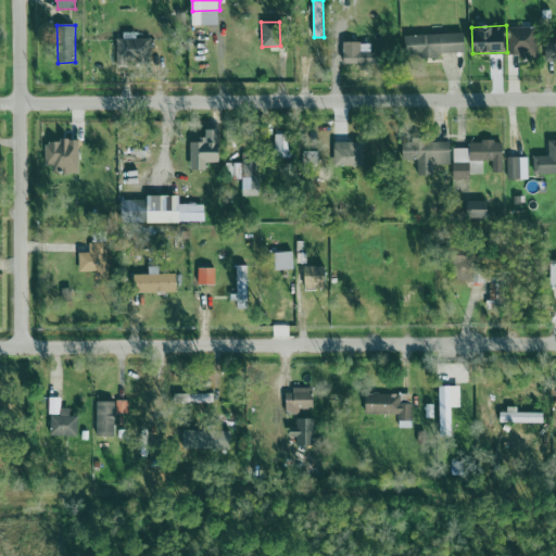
[(508,57),(538,57),(538,27),(507,27),(508,57)]
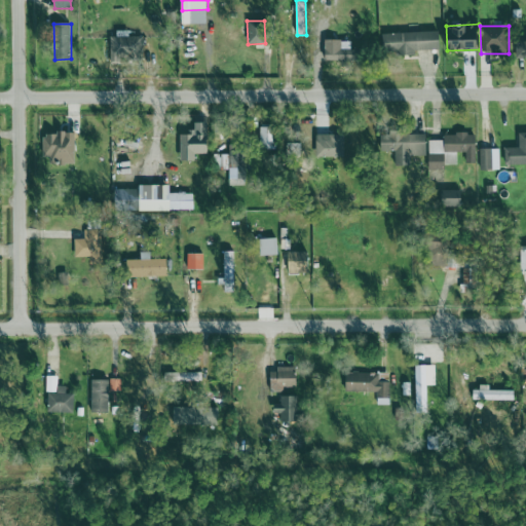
[(525,31),(525,38),(516,38),(516,58),(525,57),(525,31)]
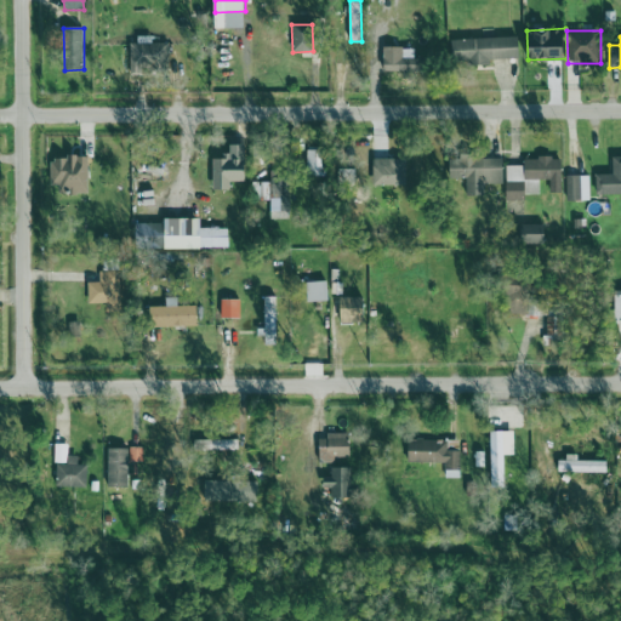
[(453,39),(453,67),(491,66),(491,60),(520,60),(519,38),(453,39)]
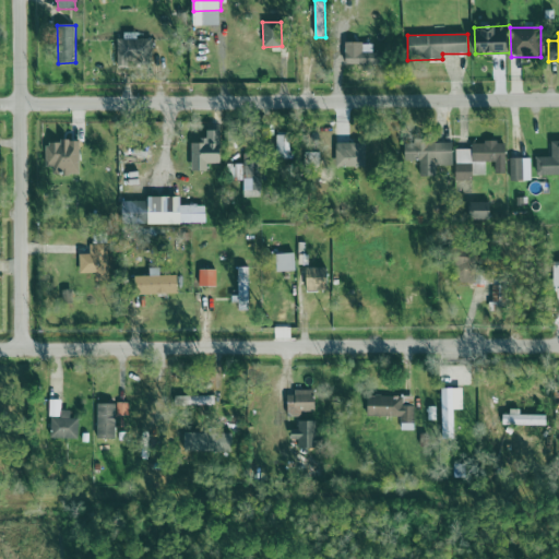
[(117,35),(118,63),(153,63),(153,38),(138,39),(138,35),(117,35)]
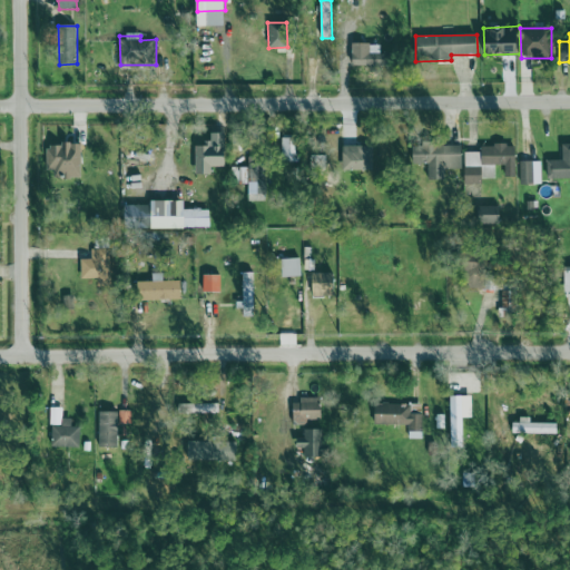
[(353,67),(391,66),(390,53),(381,53),(381,43),(352,45),(353,67)]
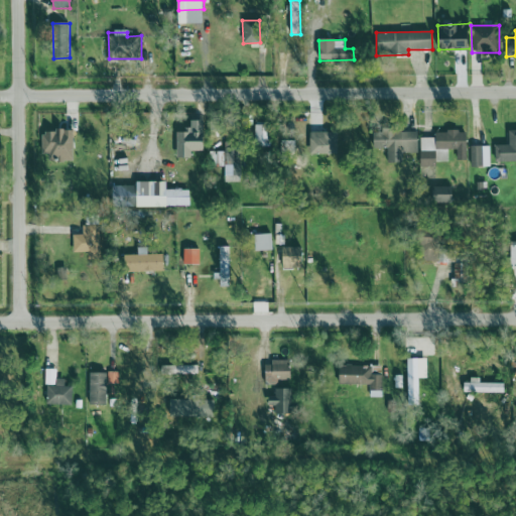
[(255,125),(256,145),(269,145),(269,125),(255,125)]
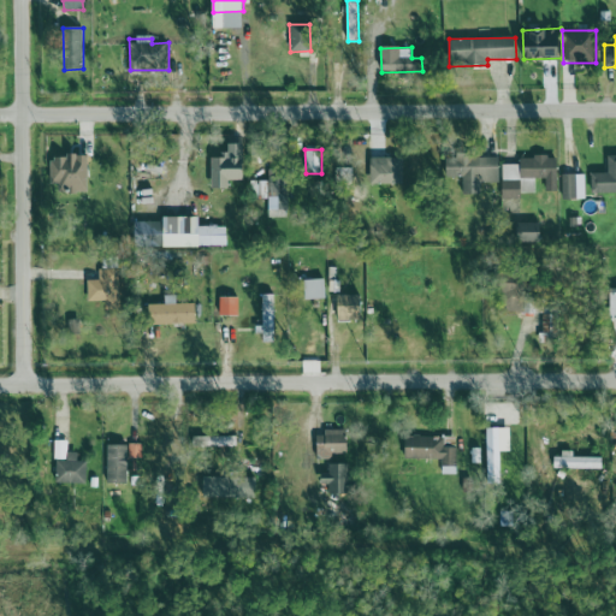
[(212,189),(230,189),(230,181),(244,181),(246,159),(231,158),(231,154),(212,154),(212,189)]
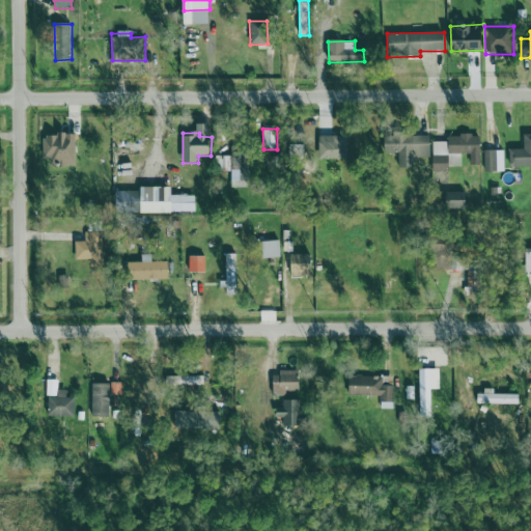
[(44,135),(45,167),(77,166),(76,134),(44,135)]
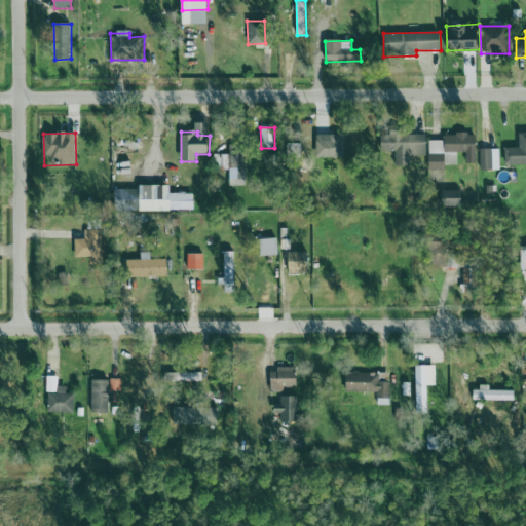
[(525,133),(519,134),(519,148),(504,148),(505,165),(525,163),(525,133)]
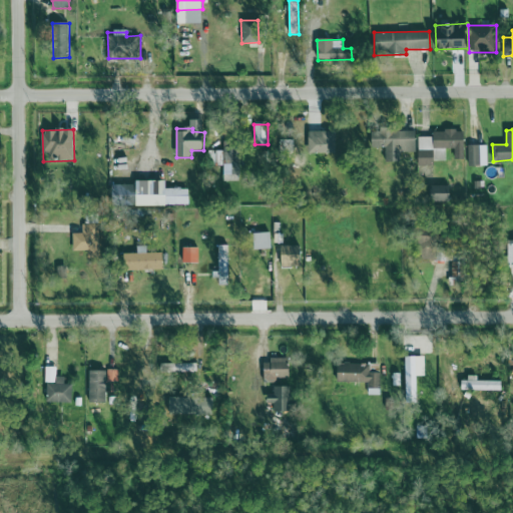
[(418,136),(418,165),(433,165),(433,148),(454,148),(454,159),(464,159),(465,130),(433,130),(433,137),(418,136)]
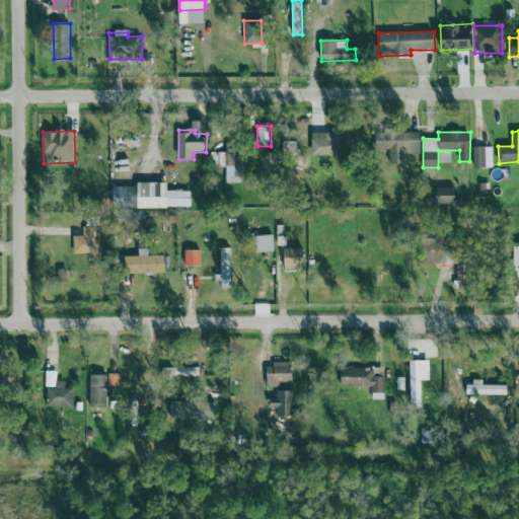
[(312,155),(341,155),(341,133),(312,134),(312,155)]
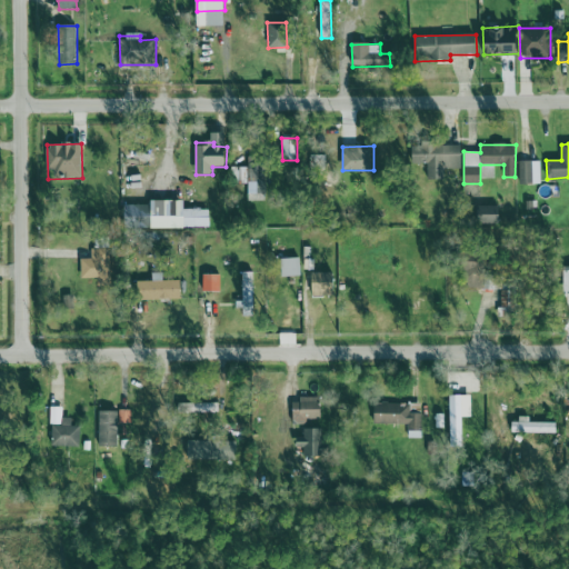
[(461,146),(412,146),(412,163),(427,163),(427,180),(445,180),(445,168),(462,168),(461,146)]
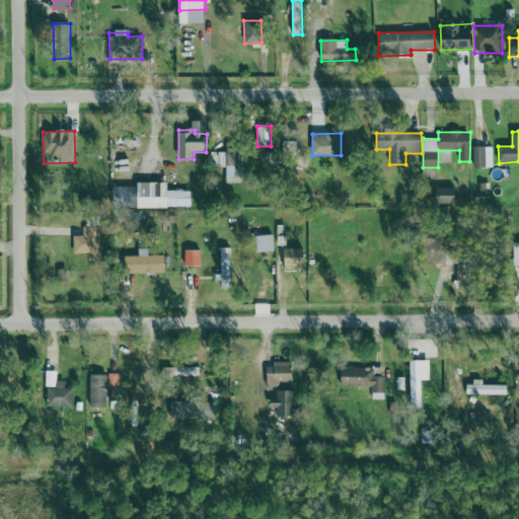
[(115,137),(115,153),(142,152),(142,137),(115,137)]
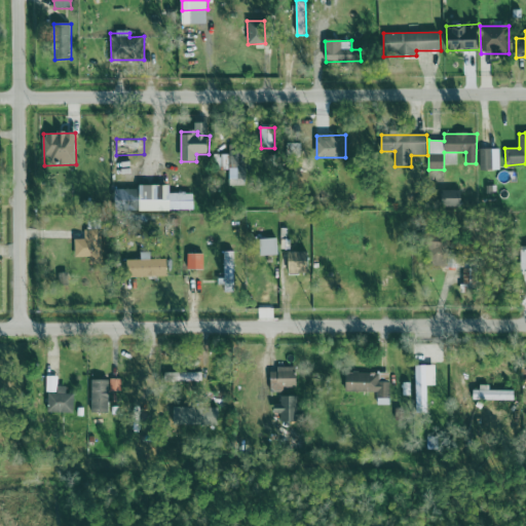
[(245,186),(247,146),(230,145),(229,185),(245,186)]
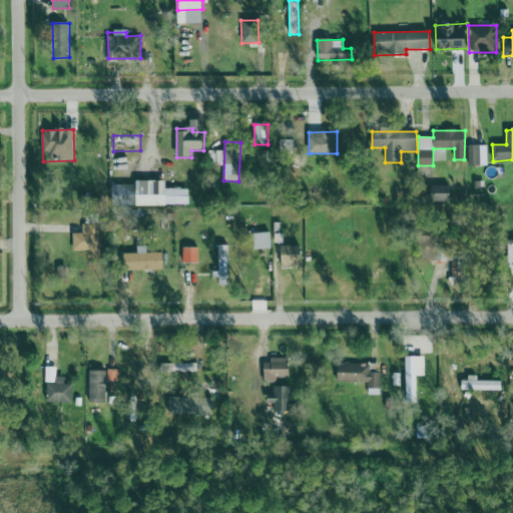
[(479,145),(468,145),(468,166),(480,165),(479,145)]
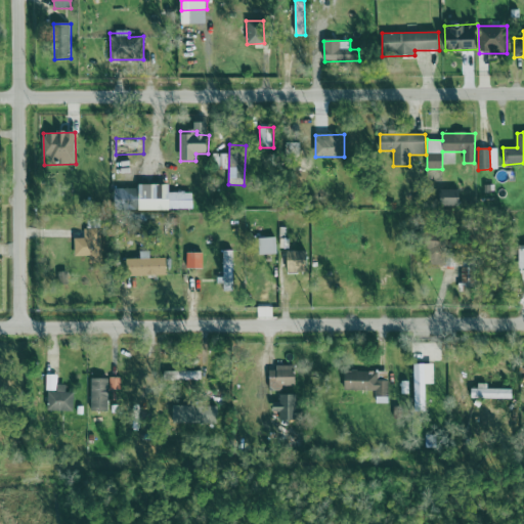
[(115,188),(115,211),(193,211),(193,192),(171,193),(170,184),(138,184),(138,188),(115,188)]
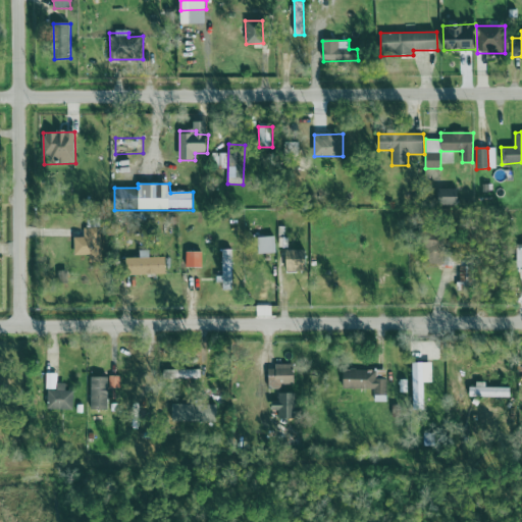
[(459,189),(437,190),(438,206),(459,205),(459,189)]
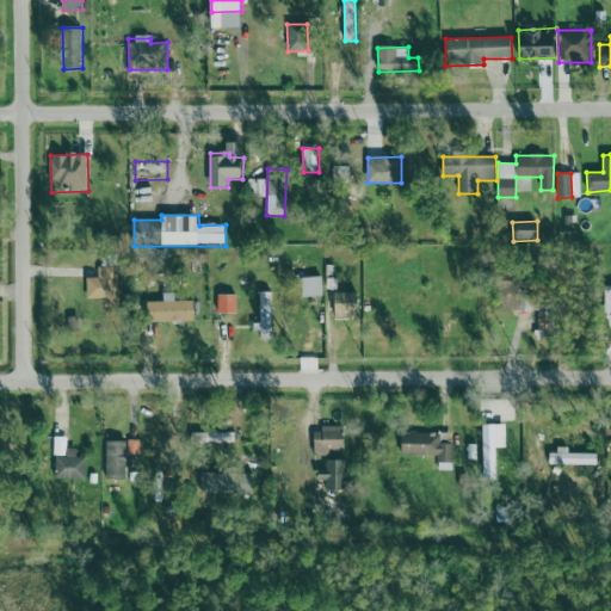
[(87,300),(122,298),(122,269),(99,270),(99,278),(87,278),(87,300)]
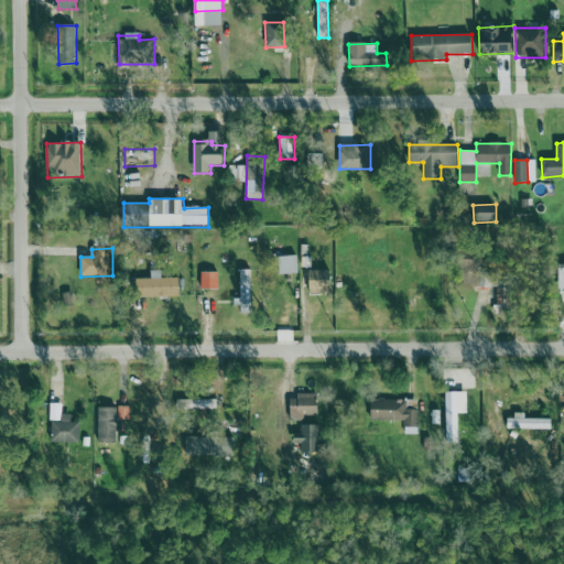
[(297,256),(277,257),(278,274),(299,273),(297,256)]
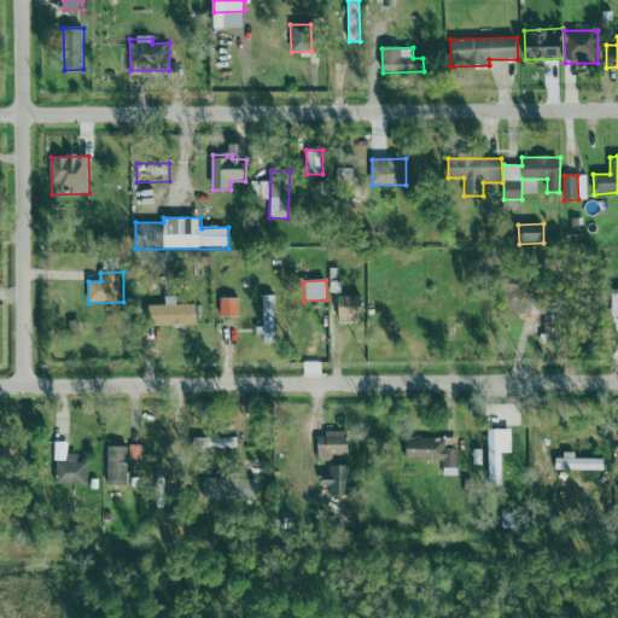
[(263,344),(277,343),(275,296),(263,296),(263,344)]
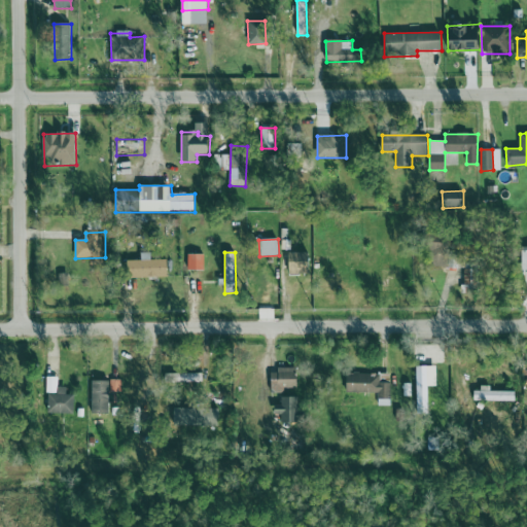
[(289,274),(309,274),(309,252),(288,252),(289,274)]
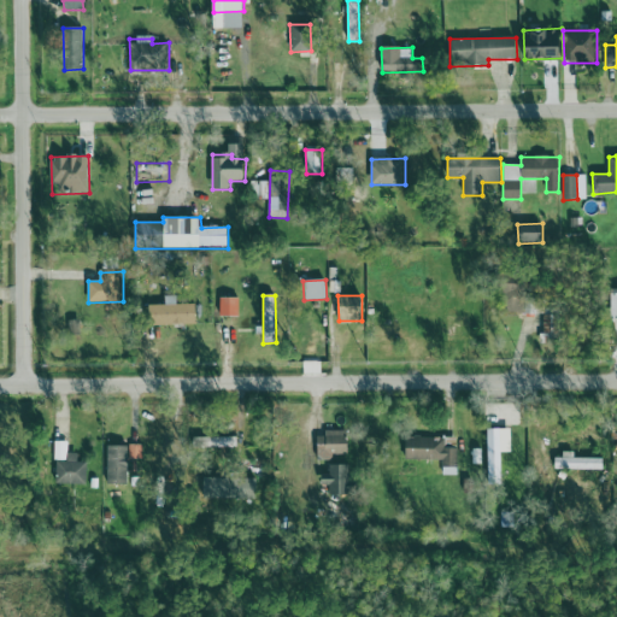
[(177,305),(178,297),(166,297),(166,306),(150,305),(150,324),(197,325),(197,305),(177,305)]
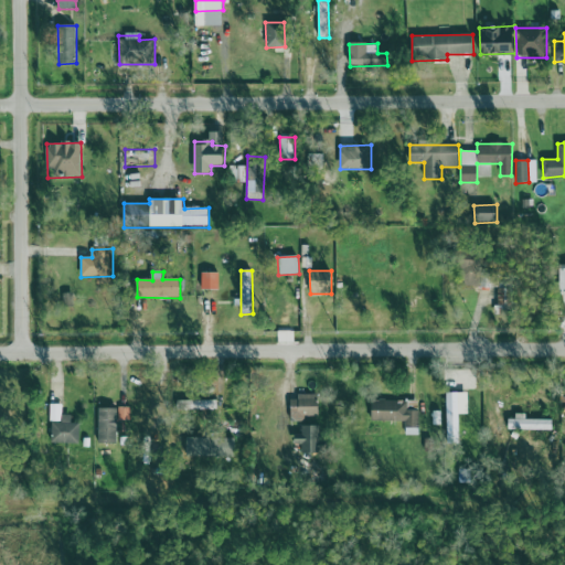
[(202,289),(219,290),(220,273),(202,273),(202,289)]
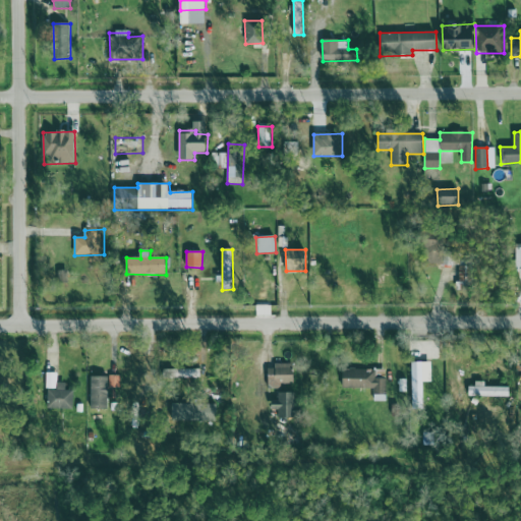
[(470,264),(457,264),(459,290),(471,289),(470,264)]
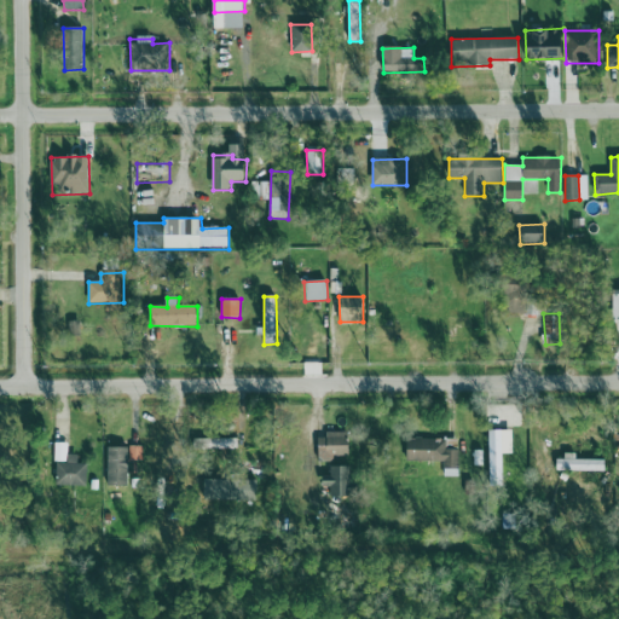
[(513,431),(490,432),(491,486),(504,486),(503,455),(514,453),(513,431)]
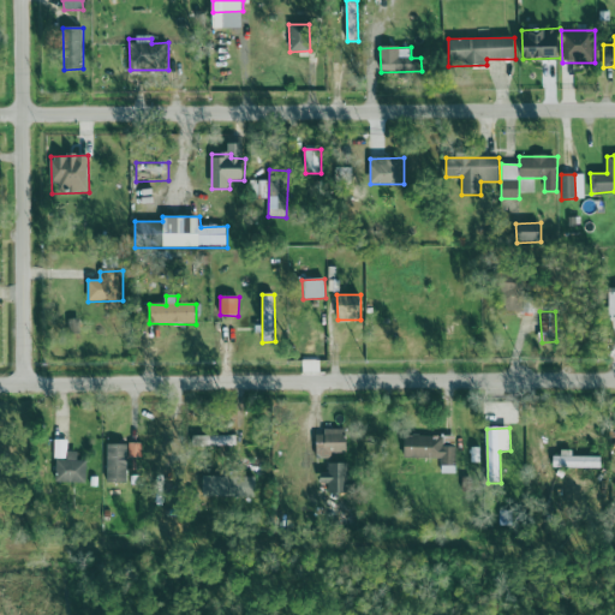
[(316,431),(317,457),(347,455),(346,431),(316,431)]
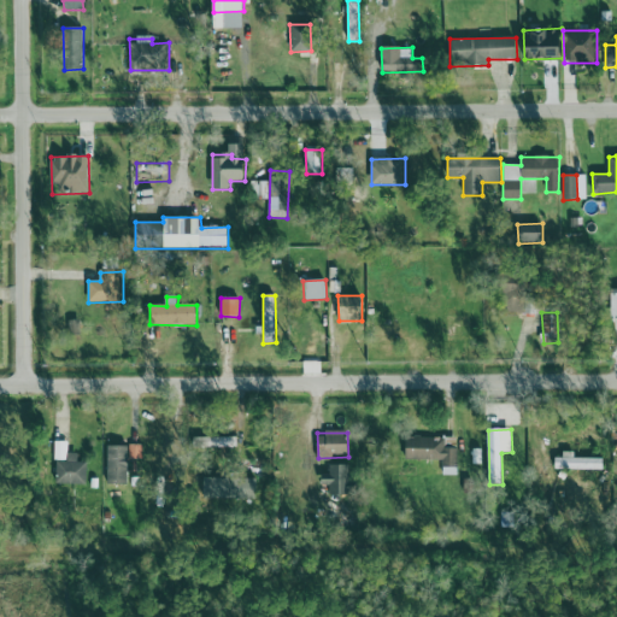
[(458,448),(445,448),(445,438),(405,438),(405,459),(442,459),(442,476),(457,476),(458,448)]
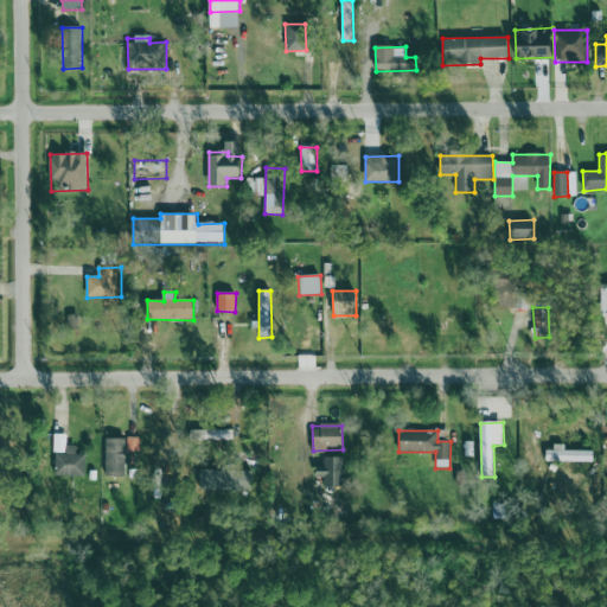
[(55,477),(85,478),(85,455),(76,455),(77,446),(66,446),(66,434),(56,434),(55,477)]
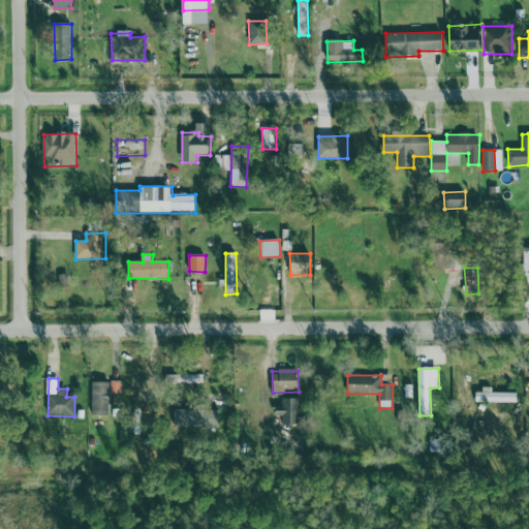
[(110,383),(91,382),(91,415),(110,415),(110,383)]
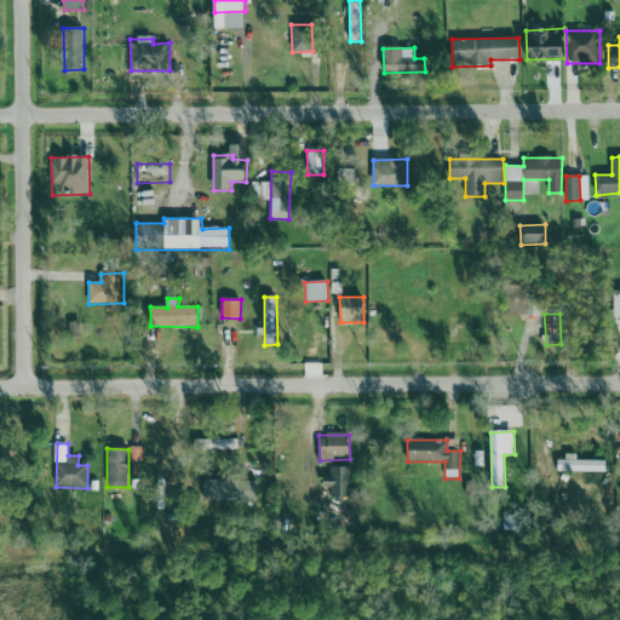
[(558,457),(558,471),(607,472),(607,461),(578,460),(578,457),(558,457)]
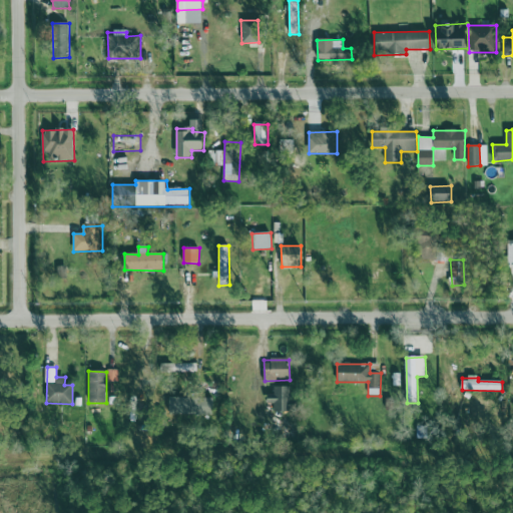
[(292,412),(293,387),(275,387),(275,395),(268,395),(268,404),(274,404),(274,412),(292,412)]
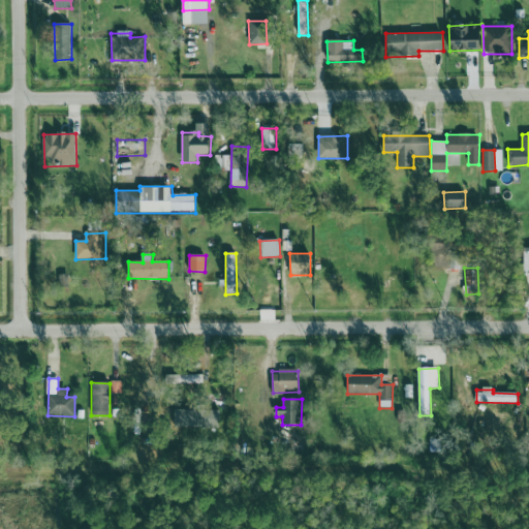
[(220,410),(175,409),(175,427),(220,428),(220,410)]
